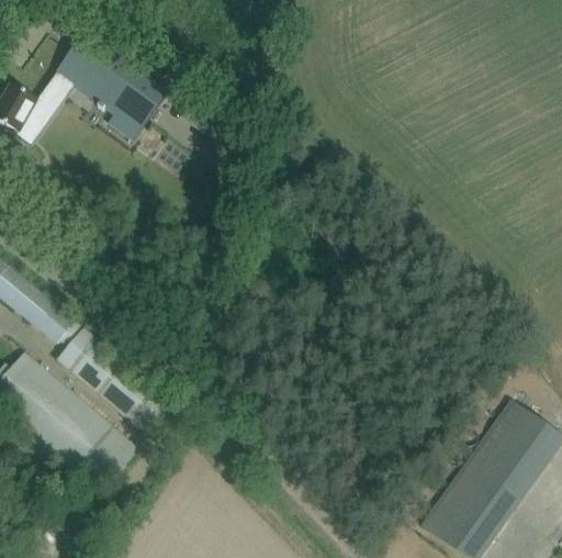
[(109,121),(133,138),(168,90),(87,30),(65,60),(79,71),(122,102),(109,121)]
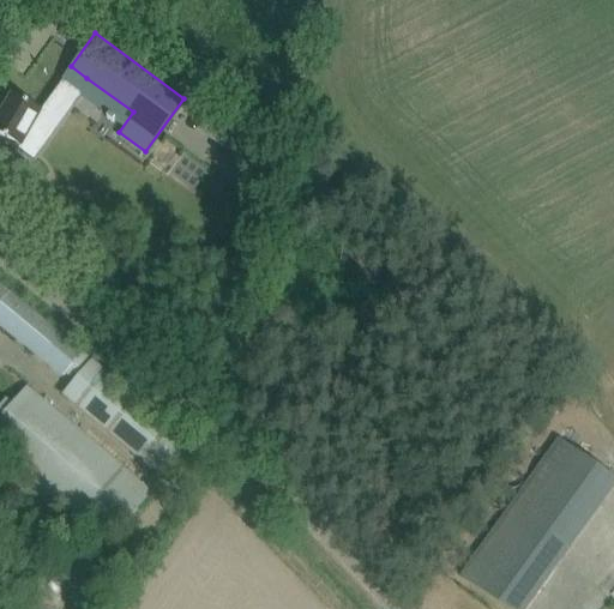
[(0,109),(0,130),(20,142),(31,124),(46,134),(86,78),(71,66),(41,106),(12,89),(0,109)]
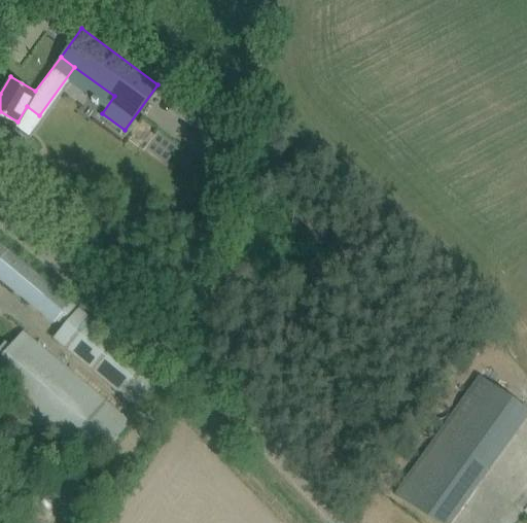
[(0,272),(63,324),(54,335),(139,408),(165,378),(78,306),(72,313),(65,307),(71,300),(0,240),(0,272)]
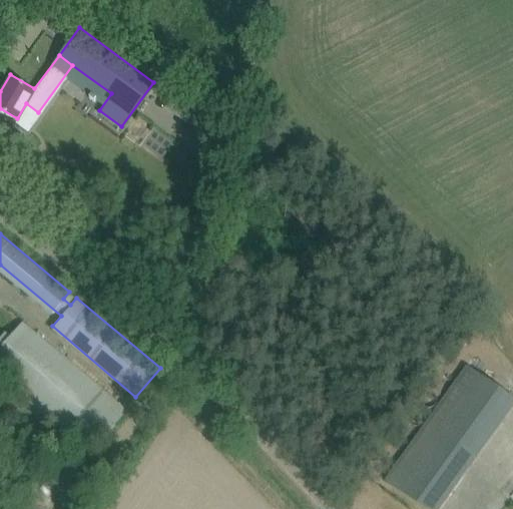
[(21,320),(0,345),(0,374),(91,451),(126,408),(21,320)]
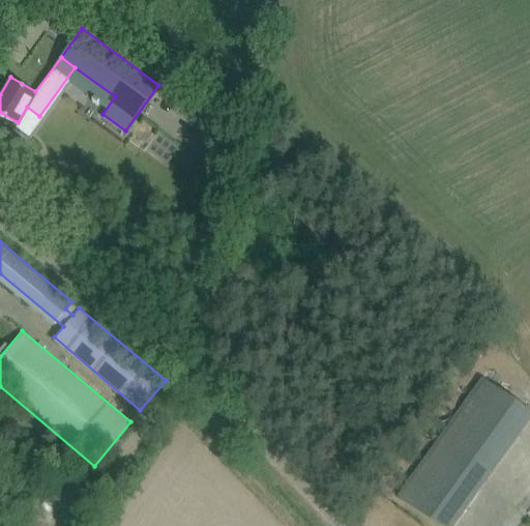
[(398,494),(441,525),(451,525),(486,479),(529,416),(529,409),(482,375),(398,494)]
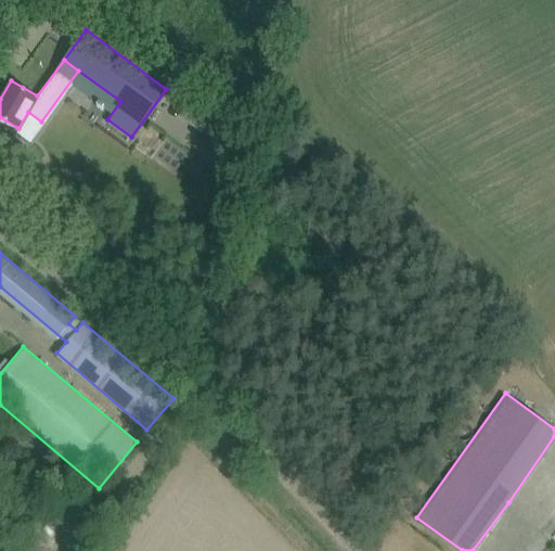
[(554,473),(538,502),(550,510),(554,500),(554,473)]
